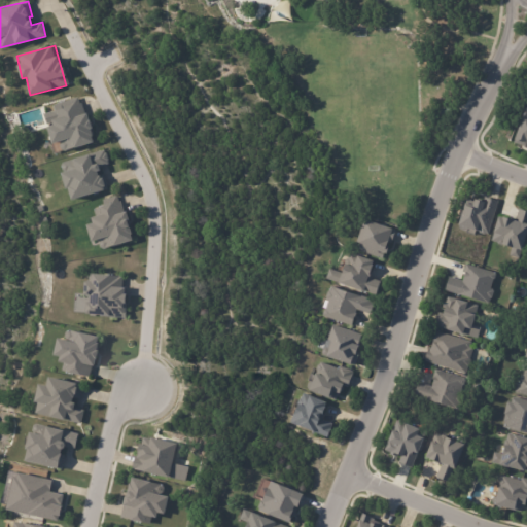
[(93,133),(93,135),(92,136),(94,142),(64,150),(61,148),(59,143),(61,143),(60,142),(54,144),(45,114),(55,111),(53,104),(77,97),(82,115),(88,113),(90,120),(91,120),(93,128),(91,129),(93,133)]
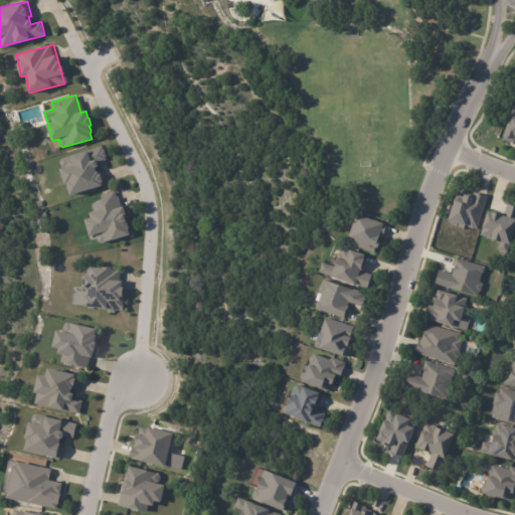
[(514,145),(501,140),(502,138),(500,138),(511,106),(514,108),(514,145)]
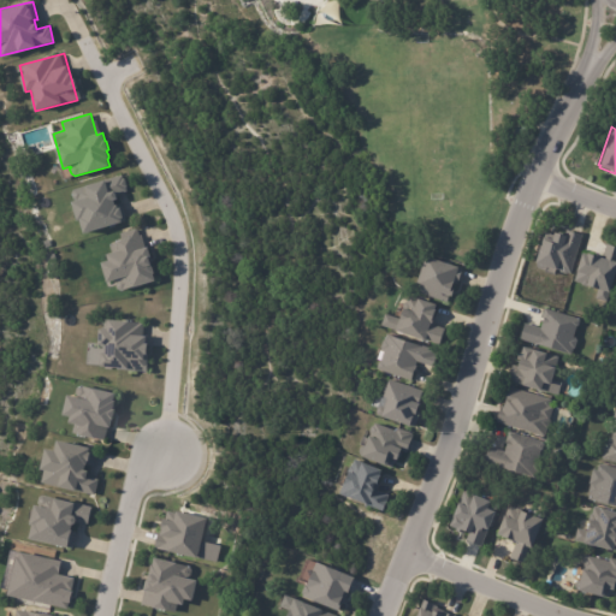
[(119,195),(122,201),(118,202),(119,207),(122,207),(122,212),(125,211),(128,219),(126,220),(128,224),(90,235),(87,221),(84,221),(78,203),(81,203),(76,201),(75,194),(76,191),(110,183),(108,181),(123,177),(124,181),(125,181),(128,189),(126,189),(128,193),(119,195)]
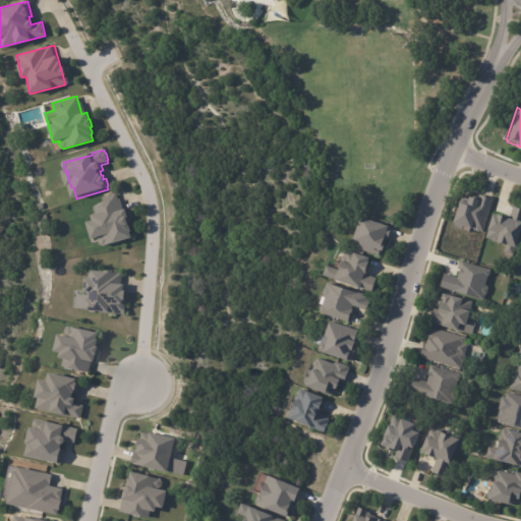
[(100,197),(116,192),(122,211),(125,210),(130,225),(129,225),(131,232),(130,232),(132,238),(109,245),(109,244),(103,246),(99,244),(97,240),(98,238),(93,239),(88,223),(94,221),(93,216),(95,216),(93,208),(102,205),(100,197)]
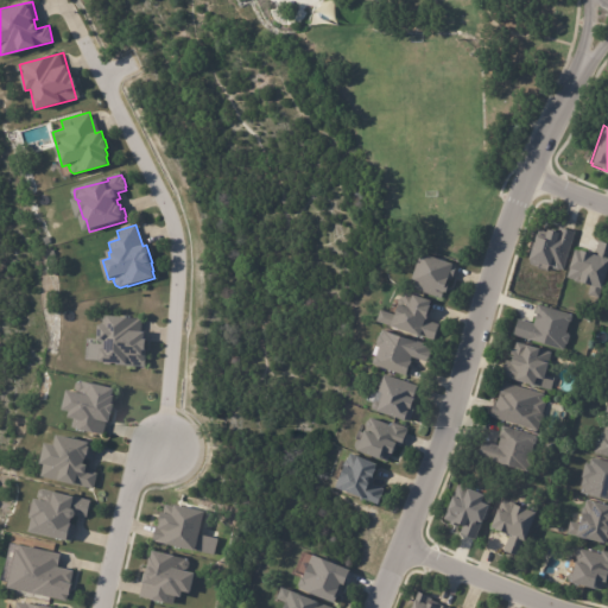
[(576,234),(563,271),(561,271),(558,271),(553,270),(552,267),(548,266),(546,267),(527,260),(534,239),(539,240),(543,229),(558,235),(561,229),(576,234)]
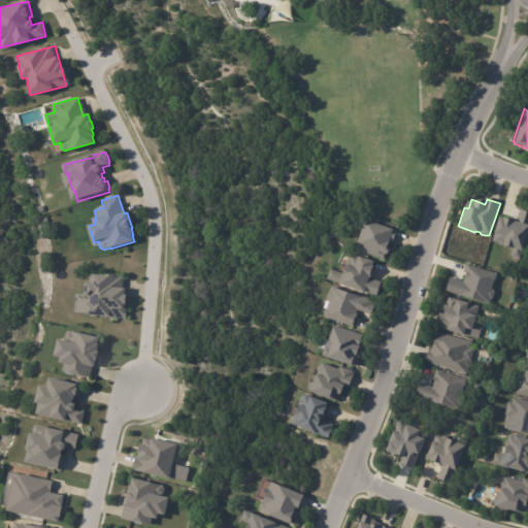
[(520,210),(527,211),(527,227),(521,250),(522,250),(521,256),(520,256),(519,260),(509,257),(512,250),(499,245),(500,244),(492,241),(494,234),(491,234),(496,217),(509,221),(509,220),(517,222),(520,210)]
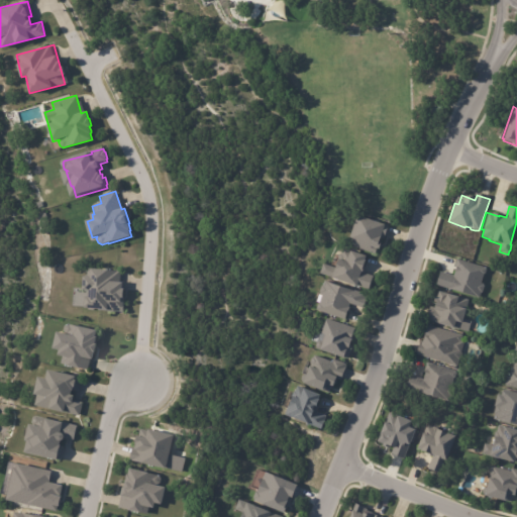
[(383,238),(378,236),(376,242),(378,243),(374,254),(348,245),(347,246),(345,245),(347,240),(345,239),(353,216),(381,226),(382,224),(388,226),(383,238)]
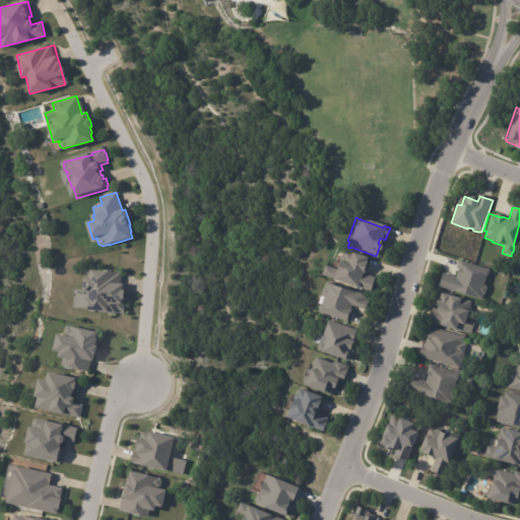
[(364,272),(366,273),(365,274),(378,278),(373,293),(358,287),(358,289),(330,280),(331,279),(320,276),(323,266),(332,269),(333,267),(339,262),(342,253),(344,254),(345,250),(351,252),(351,253),(368,258),(364,272)]
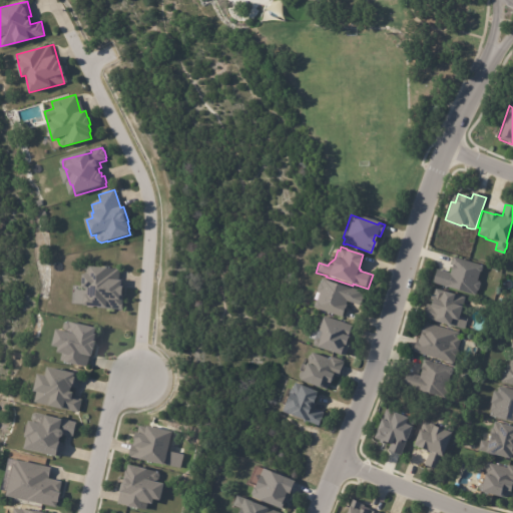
[(433,285),(437,271),(450,274),(451,271),(450,270),(451,265),(453,266),(453,265),(454,258),(482,266),(482,268),(481,272),(479,273),(477,282),(480,283),(480,285),(479,291),(477,292),(476,297),(433,285)]
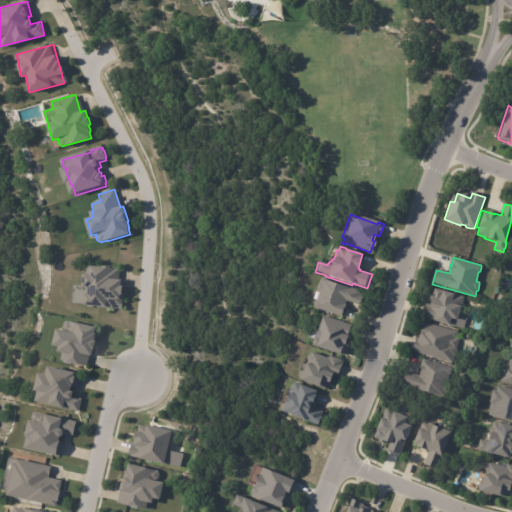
[(121,306),(83,303),(84,291),(87,291),(87,285),(81,285),(82,271),(89,272),(89,264),(118,266),(117,277),(121,277),(120,284),(122,284),(121,306)]
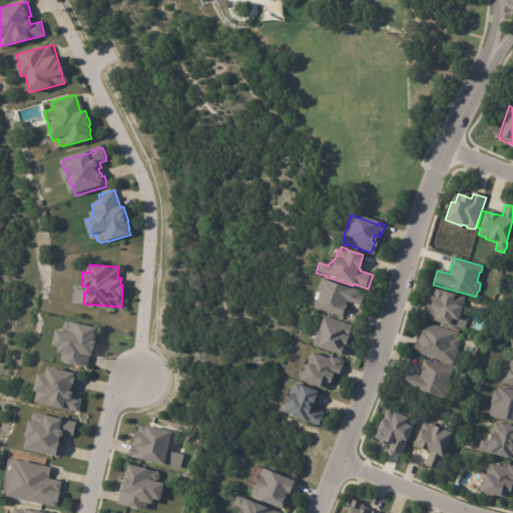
[(345,302),(344,305),(345,306),(341,319),(311,310),(310,308),(312,304),(313,303),(316,294),(315,294),(315,293),(314,291),(316,285),(318,284),(319,280),(364,294),(360,307),(345,302)]
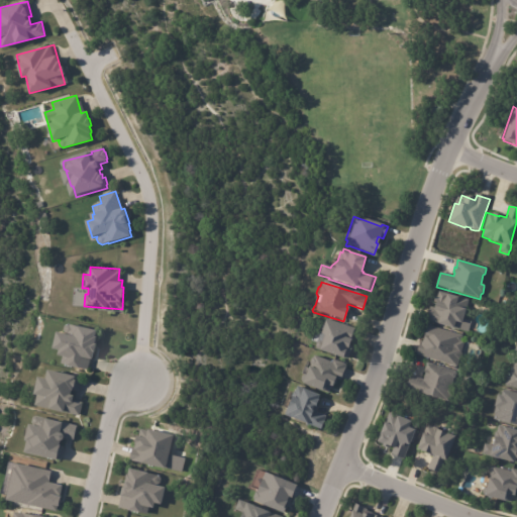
[(471,322),(468,333),(450,328),(449,329),(434,324),(435,323),(425,320),(429,308),(430,309),(432,303),(433,304),(436,293),(455,298),(455,297),(468,301),(464,310),(462,309),(459,319),(471,322)]
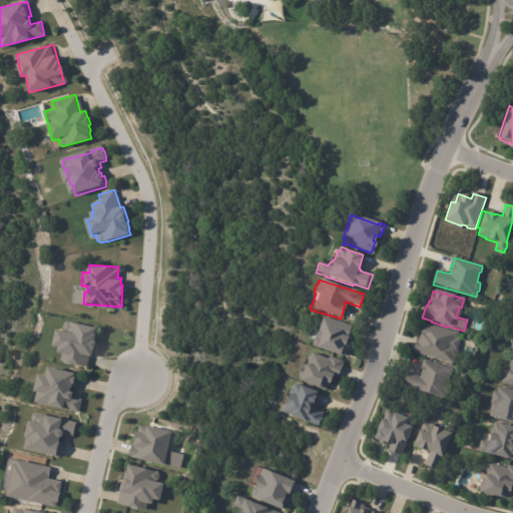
[(350,327),(347,337),(345,337),(343,343),(348,345),(344,358),(338,356),(337,357),(312,349),(312,347),(311,347),(310,345),(311,341),(314,340),(315,340),(317,333),(315,333),(318,323),(319,323),(321,317),(350,327)]
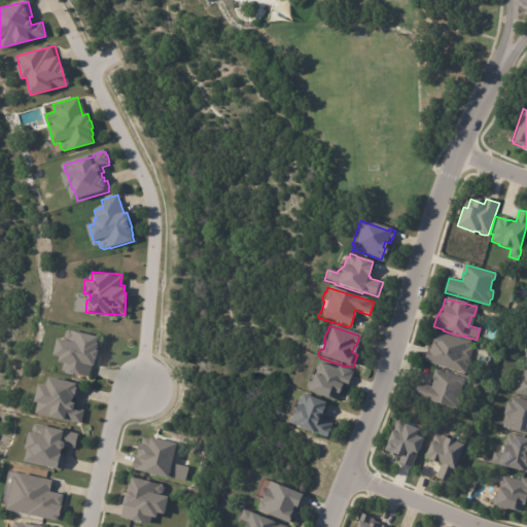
[(92,377),(99,336),(66,329),(64,339),(57,338),(54,355),(62,357),(60,371),(92,377)]
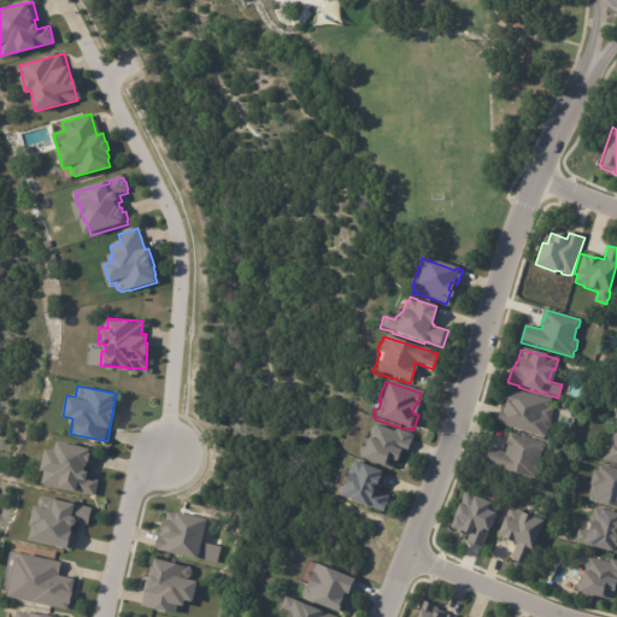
[(548,421),(548,423),(547,429),(545,430),(544,438),(495,424),(505,392),(506,393),(507,388),(550,400),(550,403),(551,404),(548,409),(552,409),(548,421)]
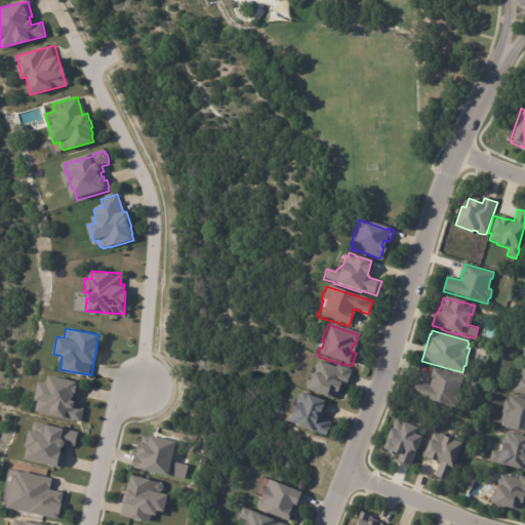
[(345,386),(336,382),(333,392),(334,392),(331,399),(324,397),(323,398),(300,390),(308,372),(312,373),(313,369),(312,368),(313,364),(316,363),(317,361),(335,368),(336,365),(351,370),(345,386)]
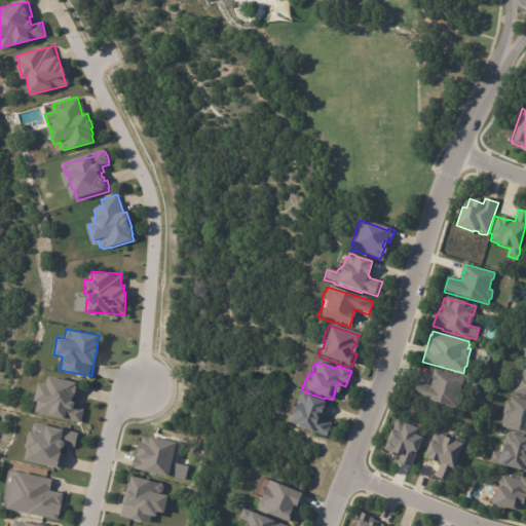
[(525,396),(514,392),(516,385),(515,384),(517,378),(518,377),(519,376),(522,377),(524,369),(523,368),(524,364),(525,363),(525,396)]
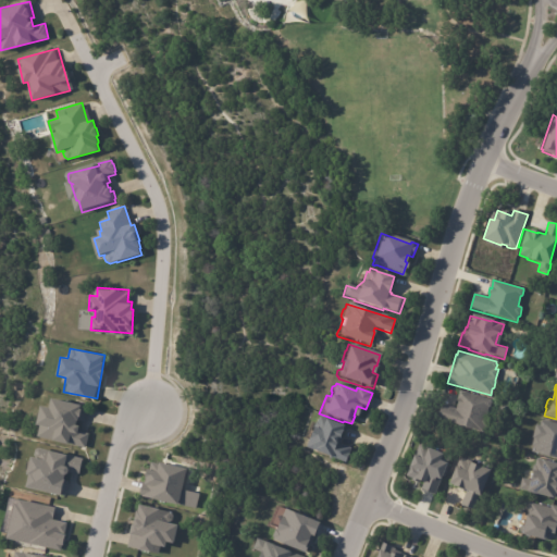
[(455,409),(460,392),(490,400),(490,404),(489,408),(487,408),(484,418),(487,419),(483,434),(436,420),(441,405),(455,409)]
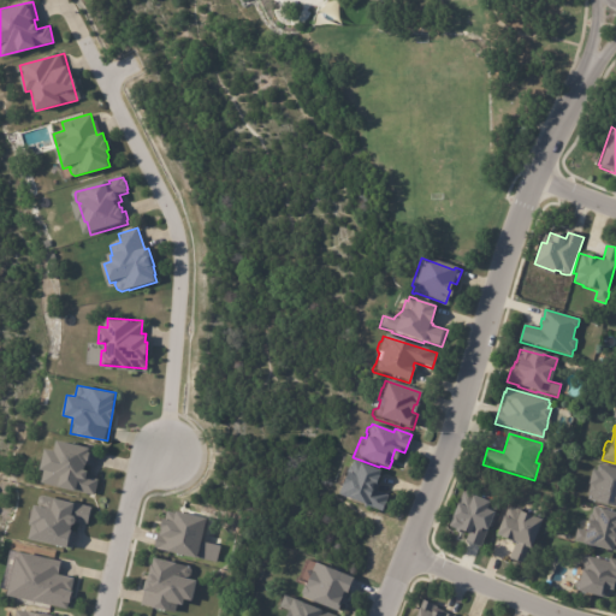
[(39,483),(94,495),(98,479),(86,477),(88,466),(92,467),(95,449),(57,440),(54,450),(46,449),(39,483)]
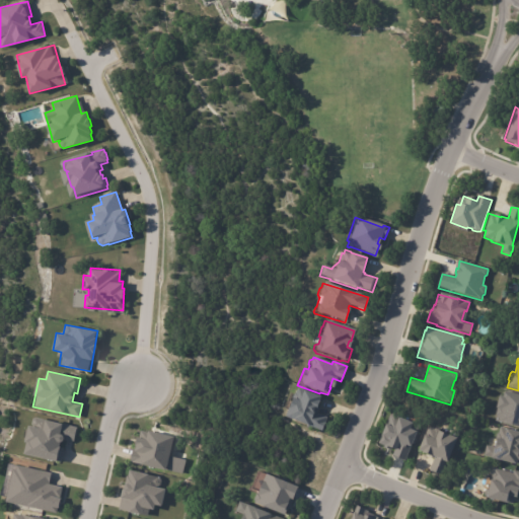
[(328,419),(323,433),(307,427),(307,429),(280,419),(286,399),(292,401),(296,389),(319,397),(313,414),(328,419)]
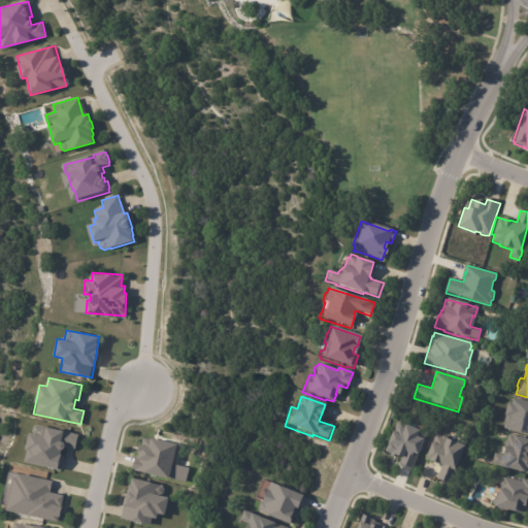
[(527,433),(501,427),(503,420),(503,418),(504,414),(505,413),(505,410),(507,411),(509,403),(510,398),(513,398),(513,396),(527,400),(527,433)]
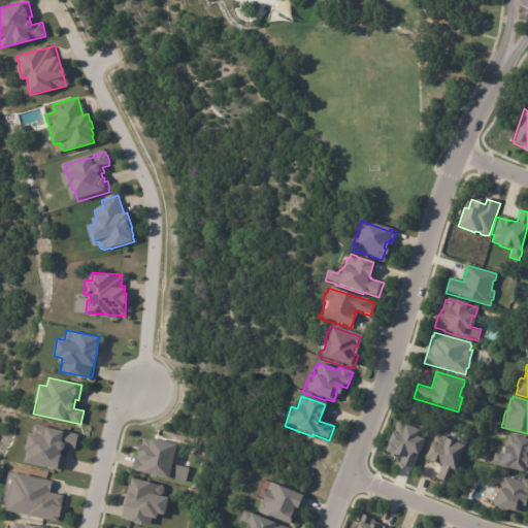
[(416,453),(418,454),(410,470),(398,465),(400,460),(394,458),(393,460),(387,458),(388,455),(383,453),(385,446),(385,444),(389,433),(392,434),(397,423),(399,422),(405,425),(405,428),(417,432),(418,431),(426,435),(423,442),(421,441),(416,453)]
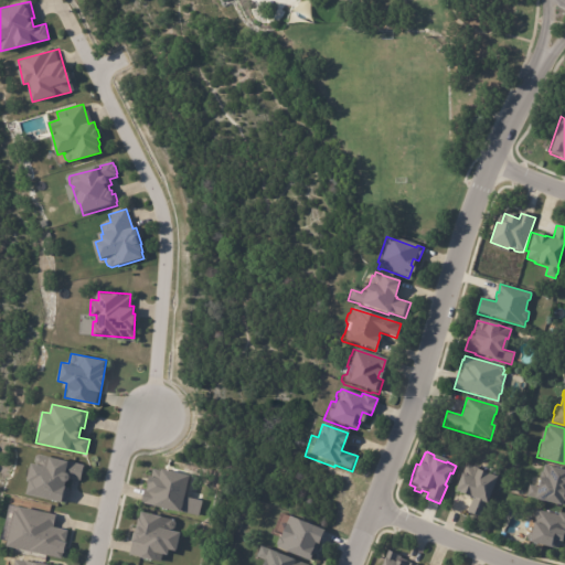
[(81,465),(77,479),(68,478),(67,481),(62,480),(62,481),(65,481),(64,487),(67,487),(64,502),(30,494),(33,481),(31,481),(35,464),(36,465),(39,456),(40,455),(81,465)]
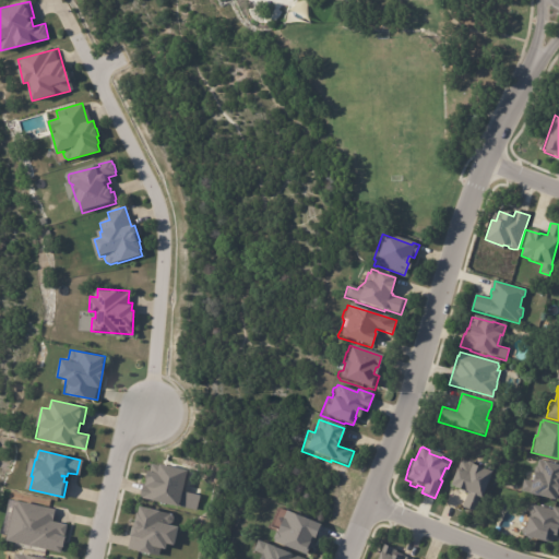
[(558,463),(558,497),(557,497),(556,498),(530,490),(530,489),(524,488),(527,477),(532,478),(534,470),(538,471),(542,458),(548,460),(548,461),(558,463)]
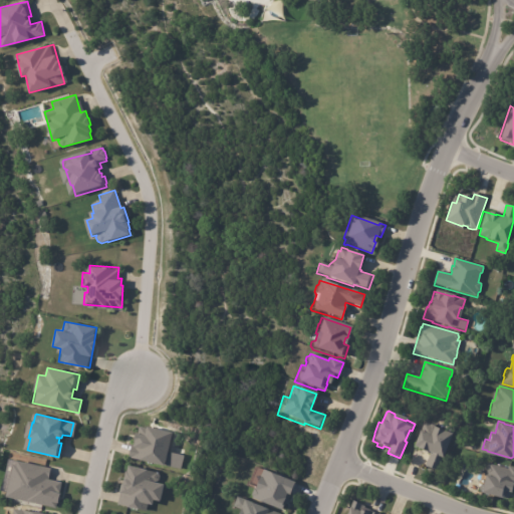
[(429,455),(427,454),(426,455),(415,450),(415,449),(411,447),(417,432),(419,433),(423,423),(431,427),(431,428),(442,433),(445,425),(455,429),(452,435),(450,435),(439,459),(442,460),(436,473),(423,467),(429,455)]
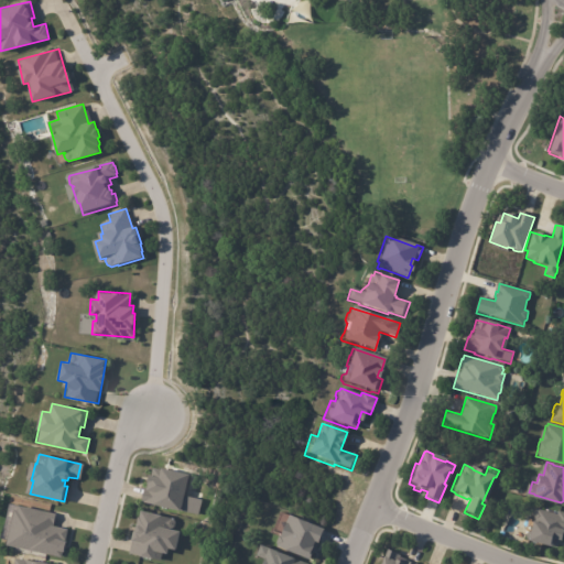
[(9,545),(17,511),(20,511),(21,507),(56,516),(54,527),(67,530),(64,541),(67,542),(65,552),(63,552),(61,557),(9,545)]
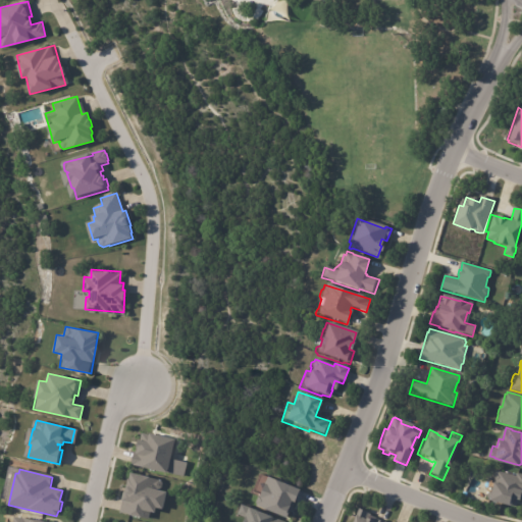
[(165,489),(162,506),(156,505),(155,510),(148,509),(146,516),(117,510),(120,499),(123,500),(125,490),(127,491),(128,486),(127,485),(129,477),(131,478),(132,471),(157,477),(159,481),(158,488),(165,489)]
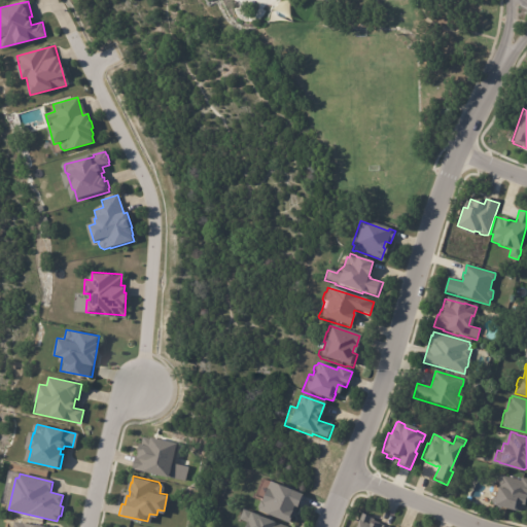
[(522,478),(526,479),(526,496),(524,496),(520,513),(513,511),(513,513),(491,506),(496,488),(499,489),(500,485),(500,484),(501,479),(502,478),(503,476),(521,481),(522,478)]
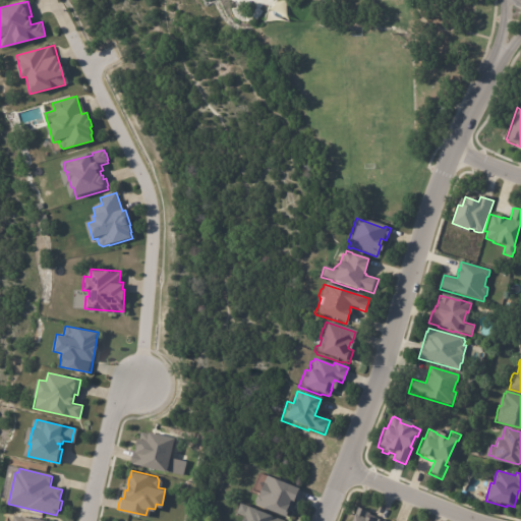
[(298,489),(293,504),(289,502),(284,518),(253,507),(254,504),(253,503),(259,486),(262,486),(265,477),(298,489)]
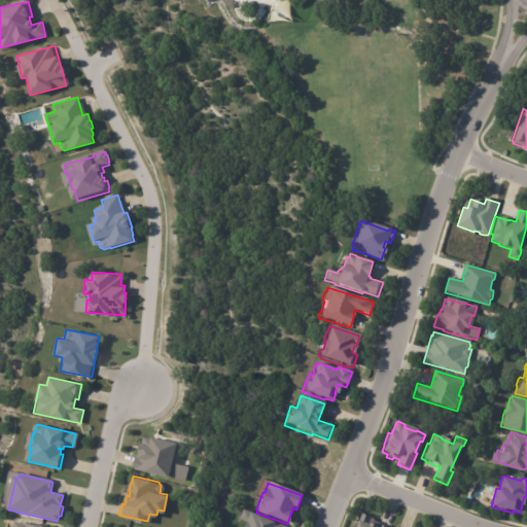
[(240,526),(242,522),(237,520),(241,511),(247,513),(246,514),(274,525),(275,523),(285,526),(240,526)]
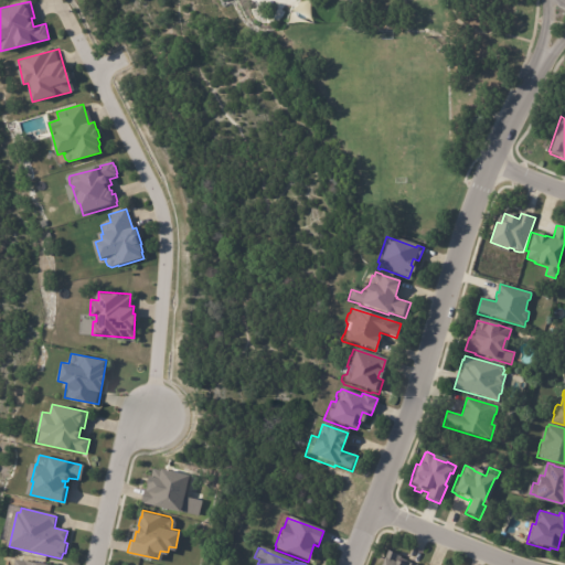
[(393,562),(398,564),(401,560),(415,564),(377,564),(381,558),(383,560),(386,552),(395,555),(393,562)]
